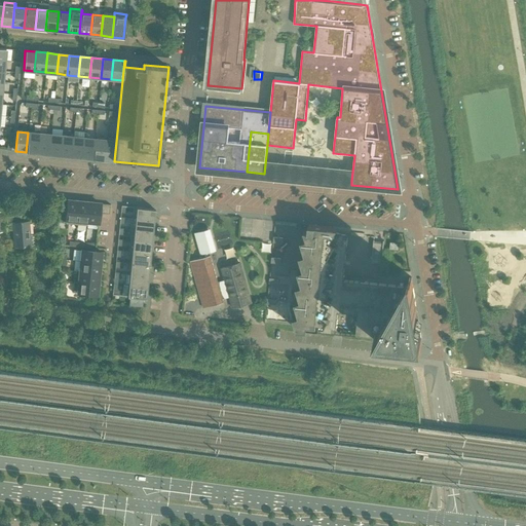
[(26,152),(37,153),(39,134),(28,133),(26,152)]
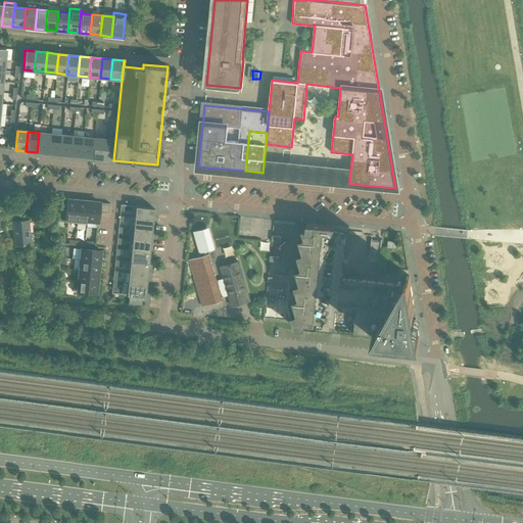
[(37,152),(48,153),(50,134),(39,133),(37,152)]
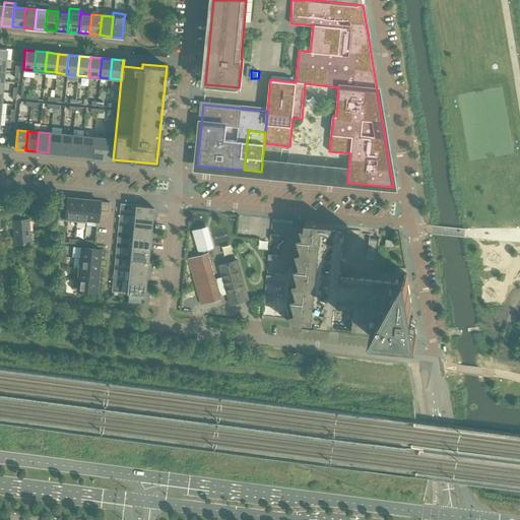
[(48,152),(59,153),(60,134),(50,133),(48,152)]
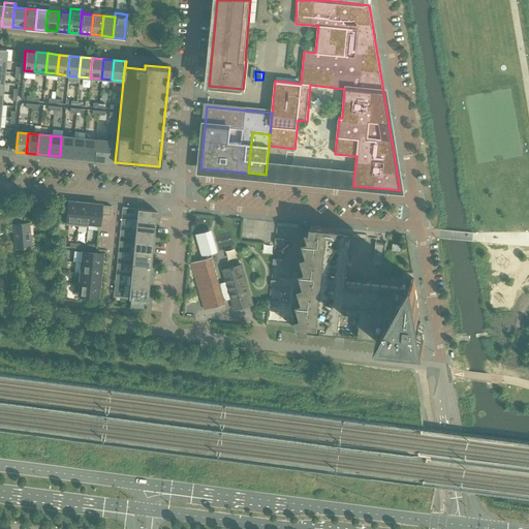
[(60,156),(70,157),(72,137),(61,136),(60,156)]
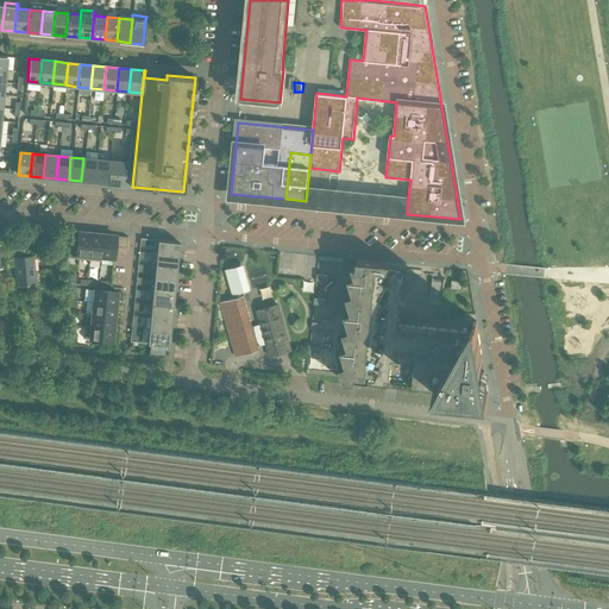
[(81,181),(94,182),(96,159),(83,158),(81,181)]
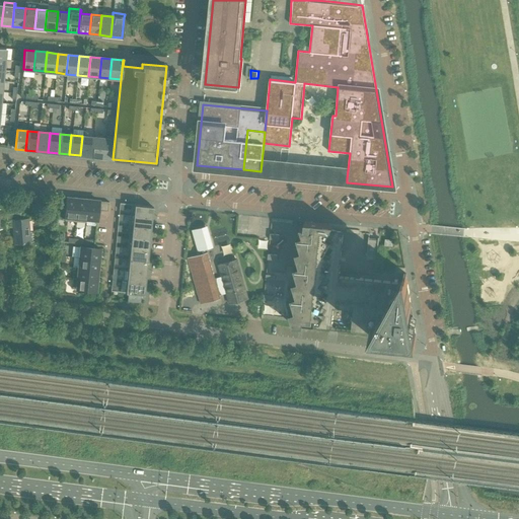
[(80,155),(91,156),(93,138),(82,136),(80,155)]
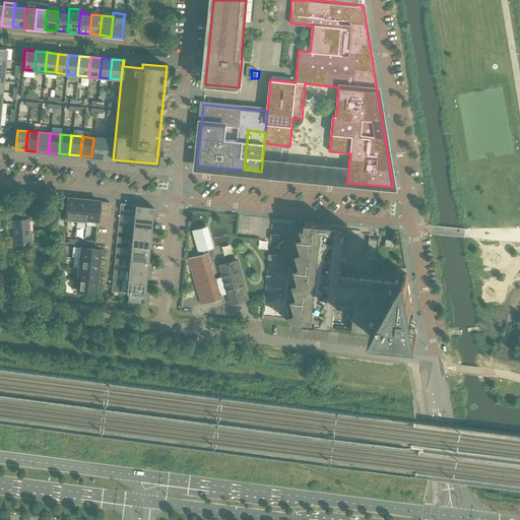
[(91,156),(103,158),(104,139),(93,138),(91,156)]
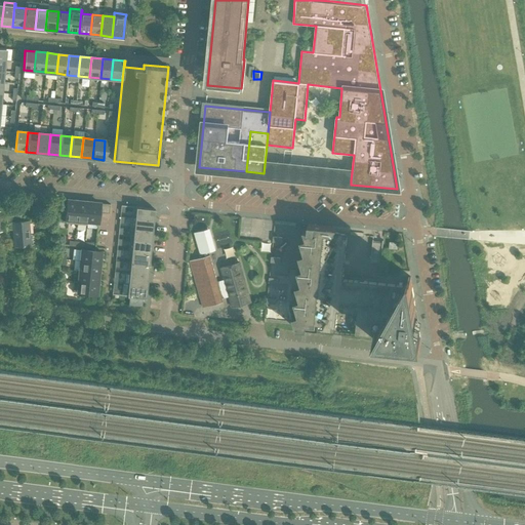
[(104,160),(114,161),(116,142),(105,140),(104,160)]
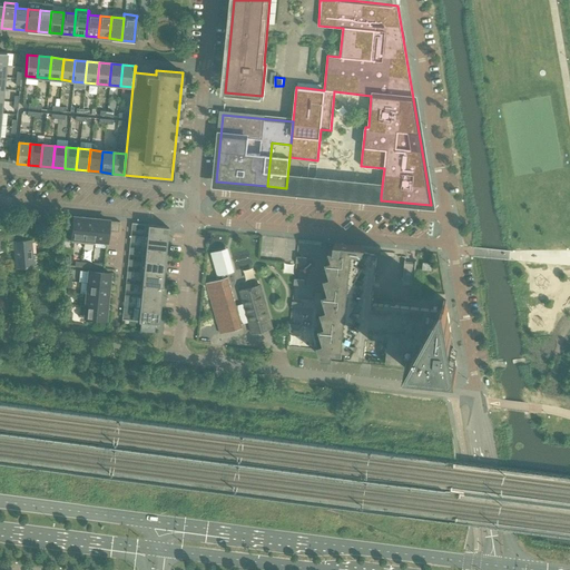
[(71,243),(82,244),(86,218),(74,217),(71,243)]
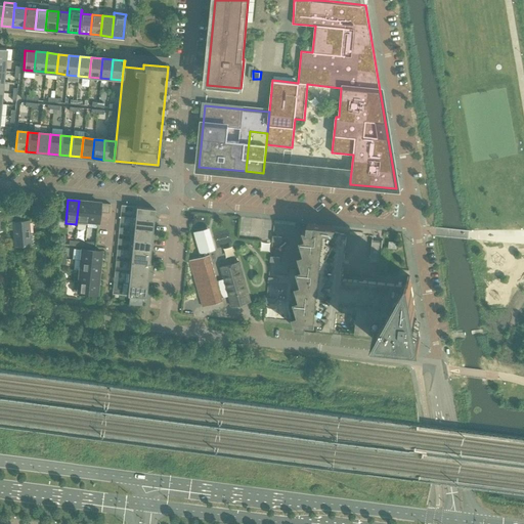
[(76,224),(86,225),(89,202),(79,201),(76,224)]
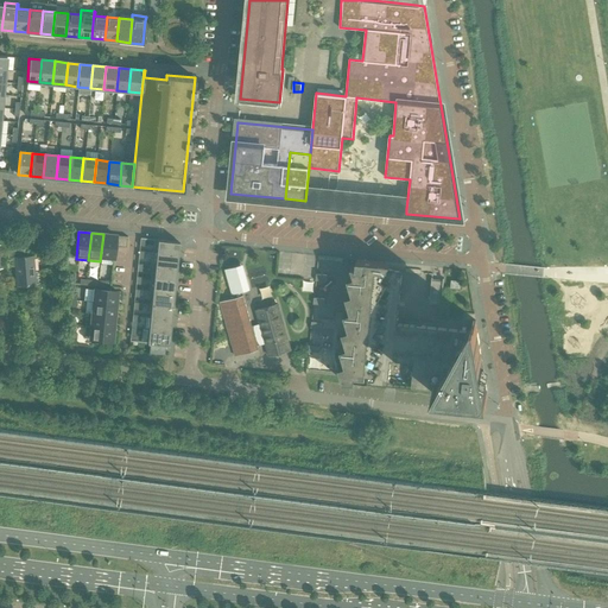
[(103,234),(100,261),(101,261),(101,257),(113,258),(114,248),(114,247),(127,248),(127,236),(103,234)]
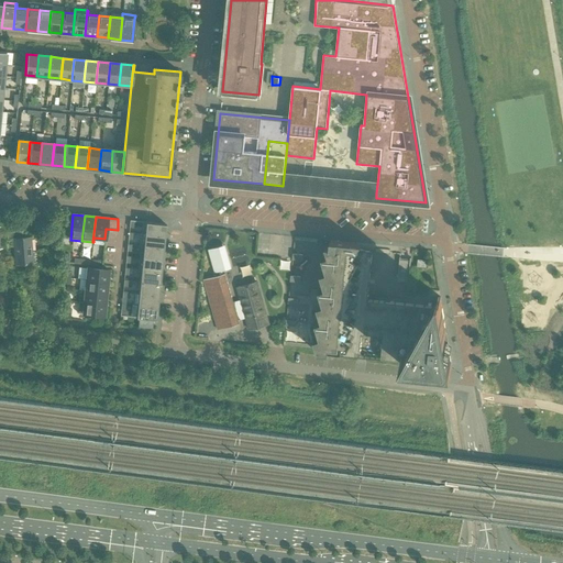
[(140,233),(140,234),(164,236),(165,224),(166,224),(143,221),(142,233),(140,233)]
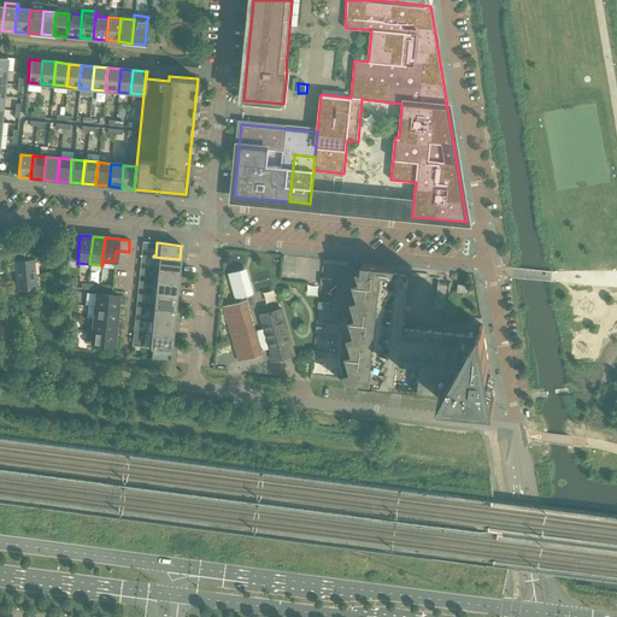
[(24,253),(10,254),(7,254),(9,263),(15,262),(17,288),(27,288),(27,289),(41,288),(40,276),(35,276),(34,260),(24,262),(24,253)]
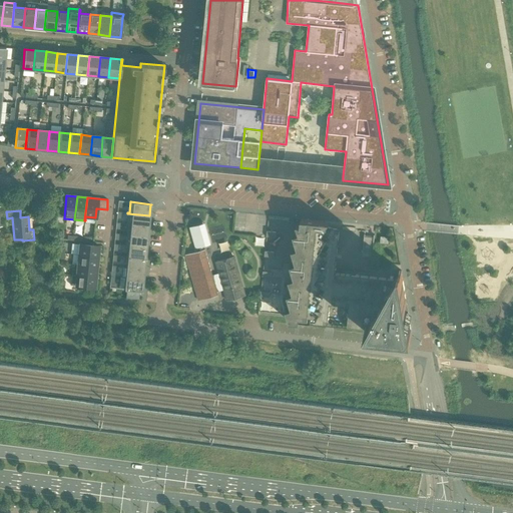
[(127,213),(126,223),(148,226),(149,215),(127,213)]
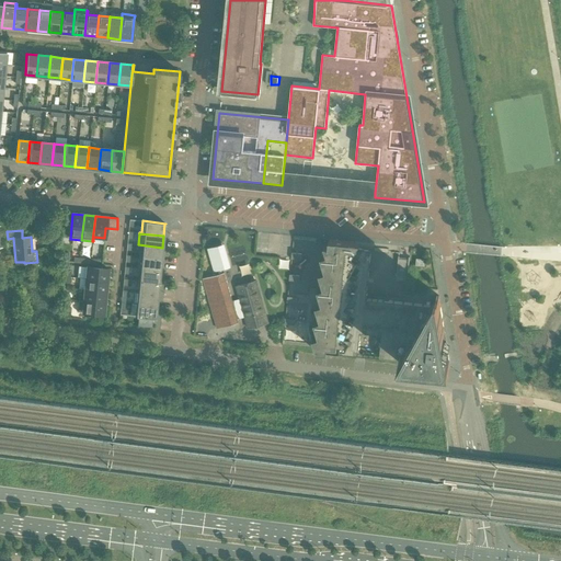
[(316,351),(324,352),(345,354),(363,356),(401,359),(450,365),(438,293),(432,306),(389,301),(367,299),(373,250),(356,249),(357,245),(359,242),(339,240),(330,240),(322,239),(294,236),(283,344),(316,347),(316,351)]
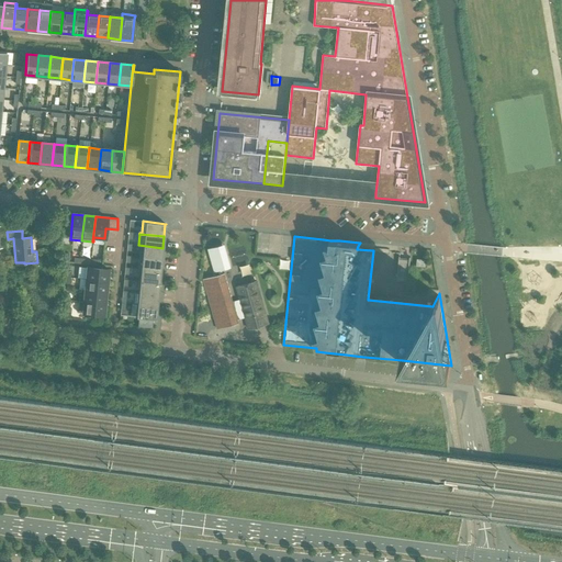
[(141,246),(139,257),(161,259),(163,248),(138,245),(138,246),(141,246)]
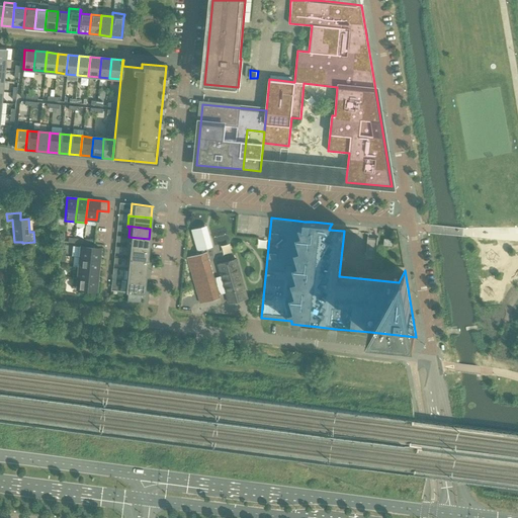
[(191,230),(197,251),(201,250),(202,253),(187,258),(200,304),(220,297),(219,294),(227,292),(229,304),(247,298),(244,287),(236,259),(218,264),(222,276),(214,278),(206,252),(205,253),(204,249),(212,246),(211,246),(210,240),(210,239),(208,233),(207,233),(204,234),(202,227),(192,230),(191,230)]
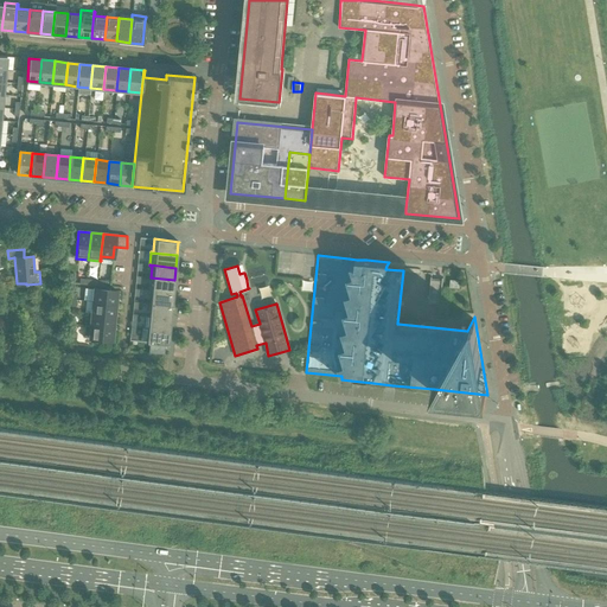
[(151,278),(149,291),(173,293),(174,280),(151,278)]
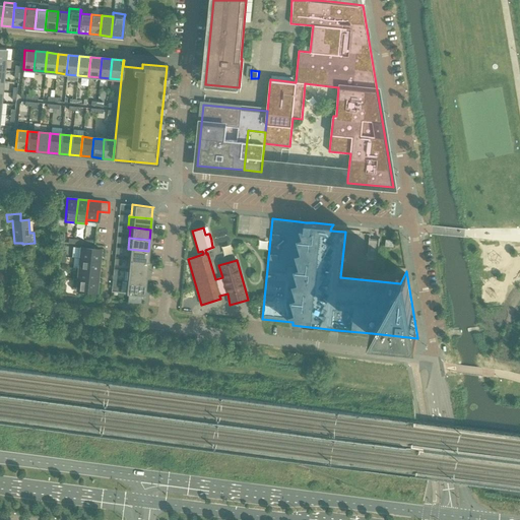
[(81,248),(80,258),(99,260),(101,250),(81,248)]
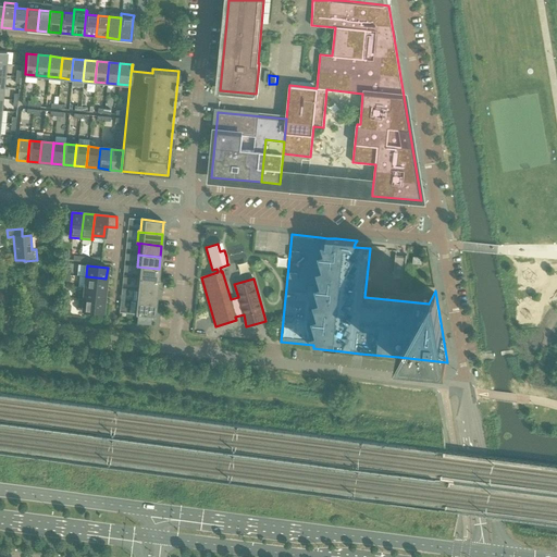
[(139,268),(138,279),(158,281),(159,269),(137,267),(139,268)]
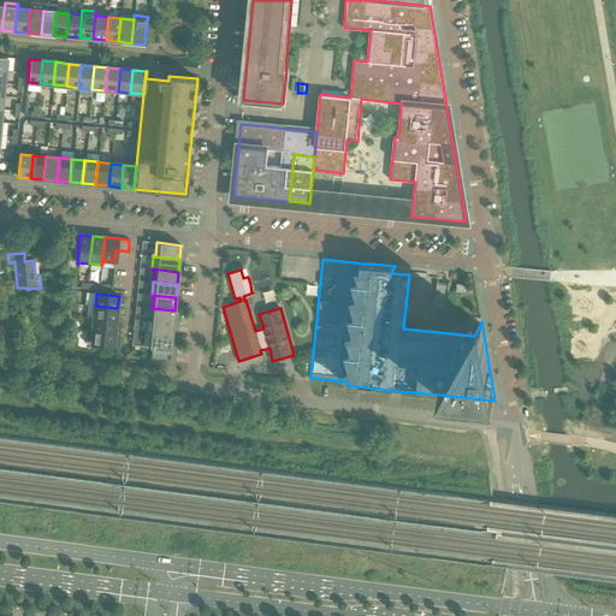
[(95,306),(93,318),(116,320),(117,308),(95,306)]
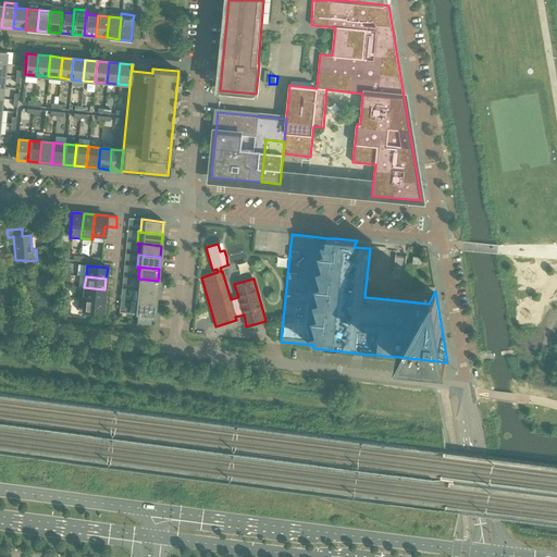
[(138,279),(137,291),(156,292),(158,281),(138,279)]
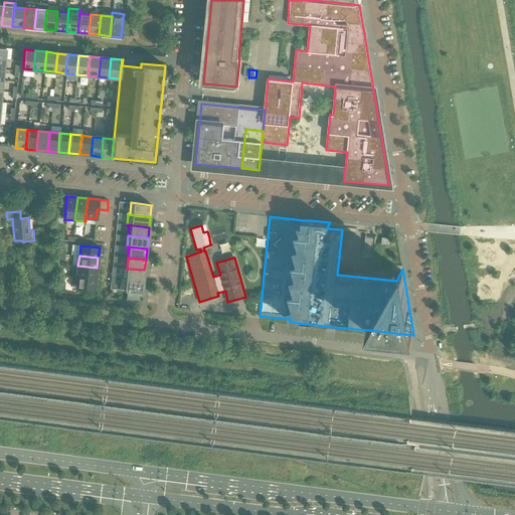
[(77,266),(76,277),(96,278),(97,268),(77,266)]
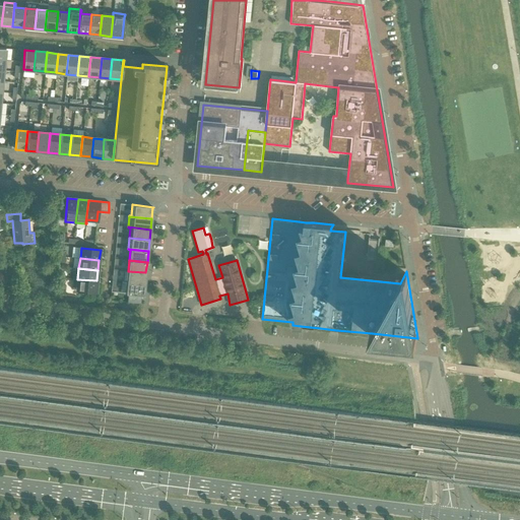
[(128,271),(127,281),(144,283),(145,272),(128,271)]
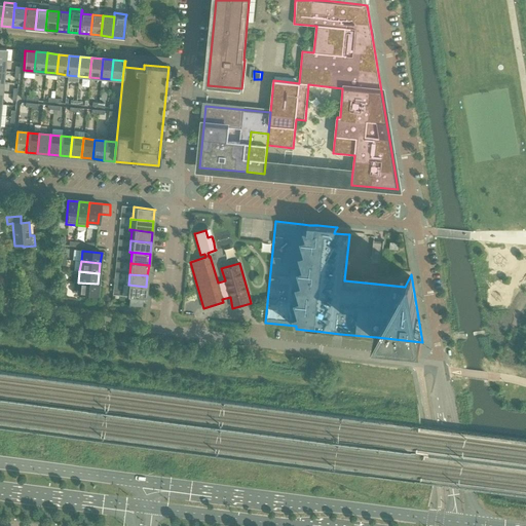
[(98,284),(78,283),(73,282),(72,293),(97,295),(98,284)]
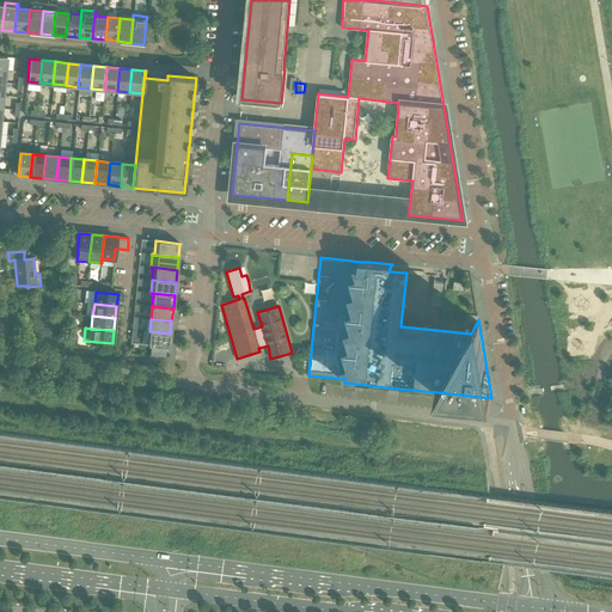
[(170,334),(150,331),(148,346),(170,348),(170,347),(169,347),(170,334)]
